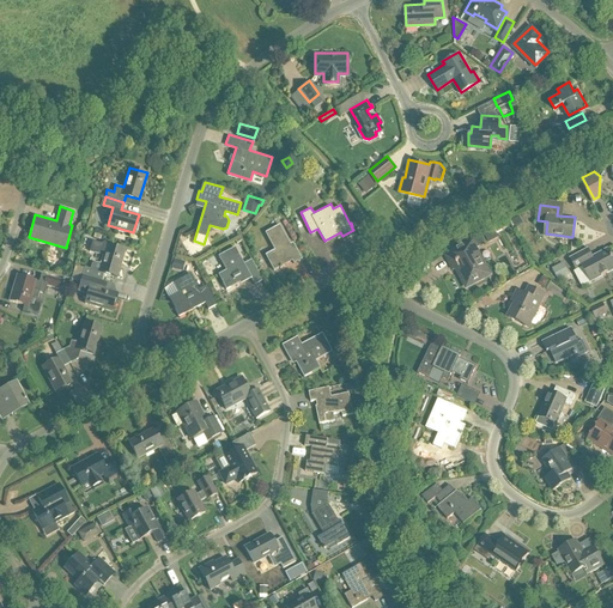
[(274,248),(265,254),(273,268),(291,259),(293,262),(301,259),(292,242),(290,243),(280,223),(266,231),(274,248)]
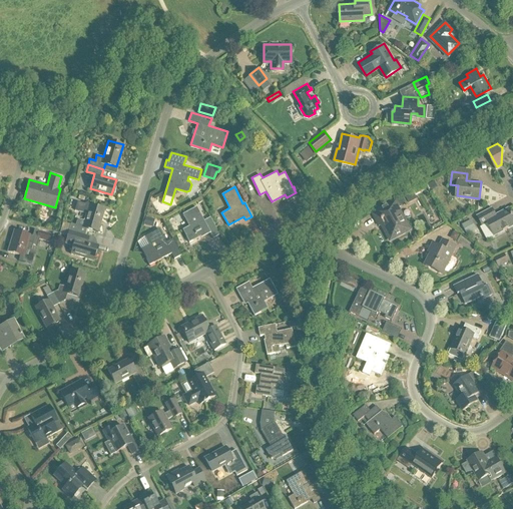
[(390,237),(410,227),(398,205),(400,205),(397,198),(373,210),(378,220),(380,219),(390,237)]
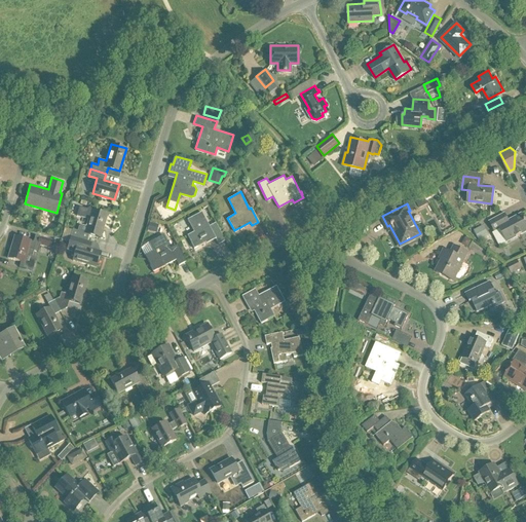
[(100,236),(106,214),(91,209),(89,206),(86,208),(85,208),(78,206),(76,214),(83,216),(87,214),(89,217),(86,225),(81,224),(78,225),(77,230),(72,228),(70,234),(86,239),(87,233),(100,236)]
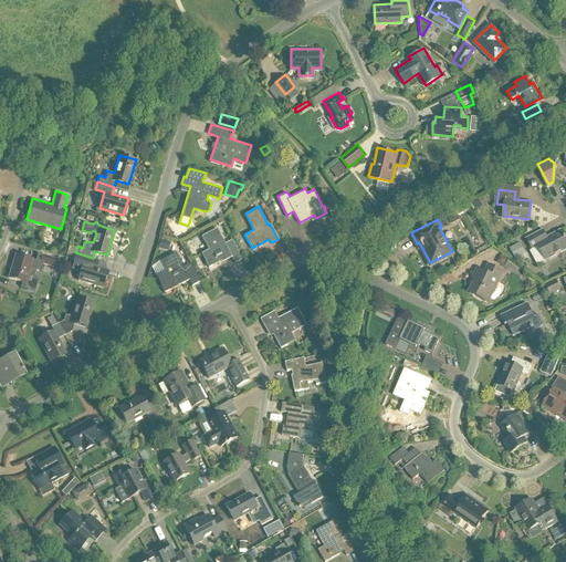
[(234,261),(242,257),(231,238),(224,241),(217,226),(201,235),(208,248),(201,251),(209,266),(231,255),(234,261)]
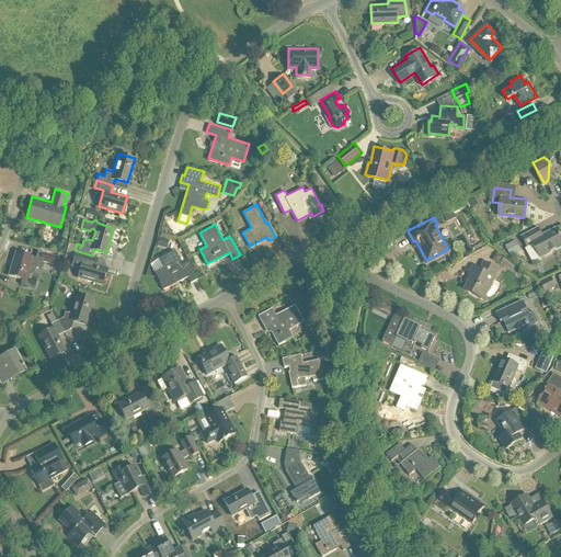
[(540,256),(560,243),(560,237),(560,235),(560,234),(557,226),(542,234),(538,226),(522,235),(527,245),(533,242),(540,256)]
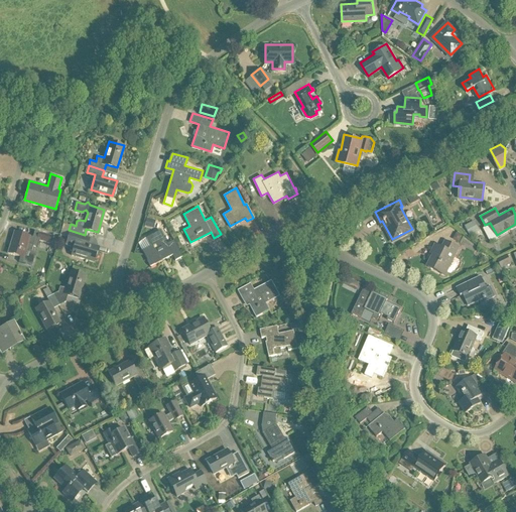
[(153,226),(155,219),(146,217),(144,224),(153,226)]
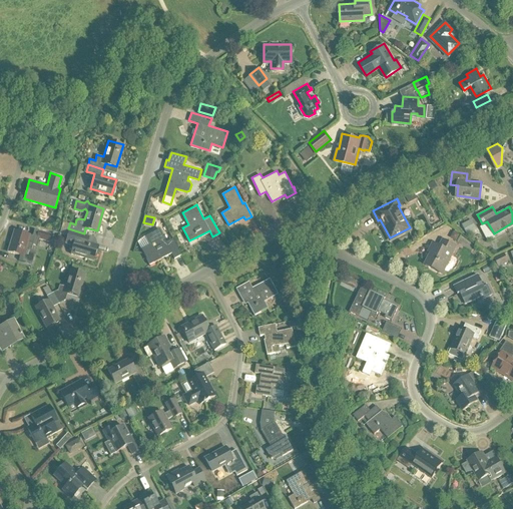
[(471,217),(462,222),(467,231),(476,226),(471,217)]
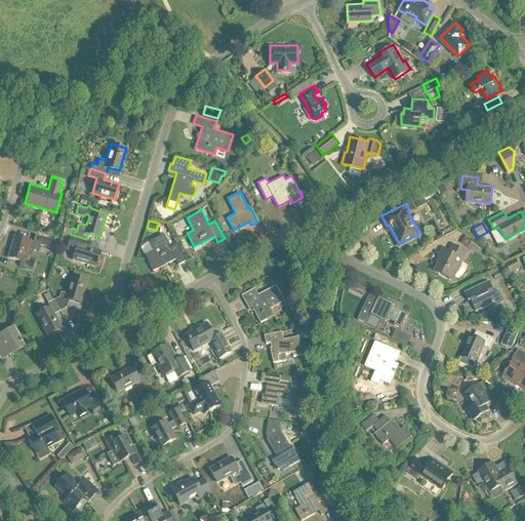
[(144,244),(142,248),(153,270),(175,257),(177,263),(186,259),(176,242),(169,246),(162,233),(149,240),(144,244)]
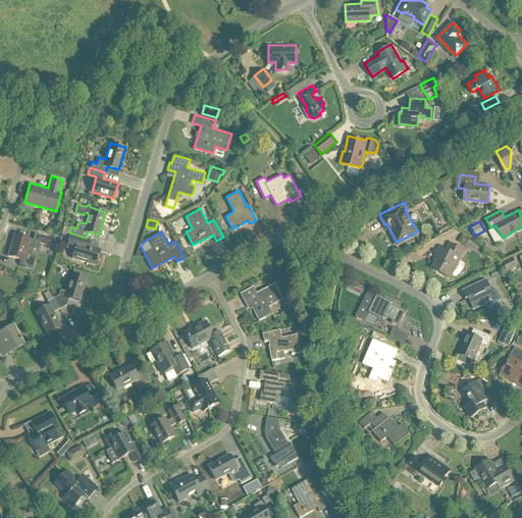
[(14,232),(7,255),(23,259),(25,251),(32,253),(33,247),(38,248),(40,242),(37,241),(30,239),(30,238),(14,232)]
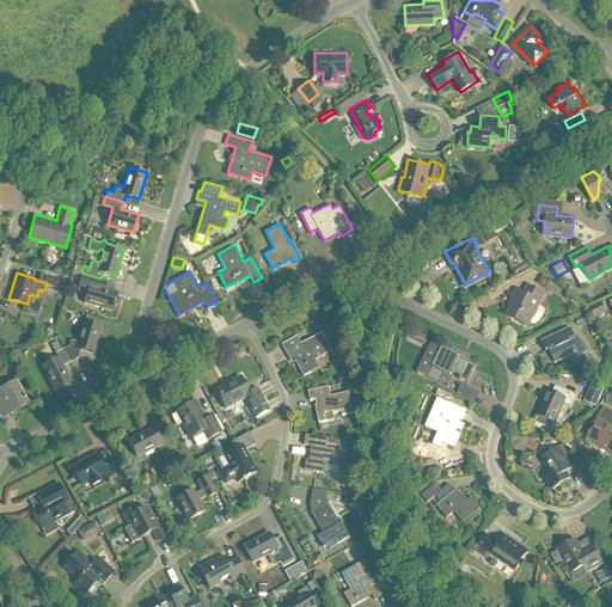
[(98,286),(101,279),(81,273),(78,288),(87,292),(84,301),(110,308),(116,290),(98,286)]
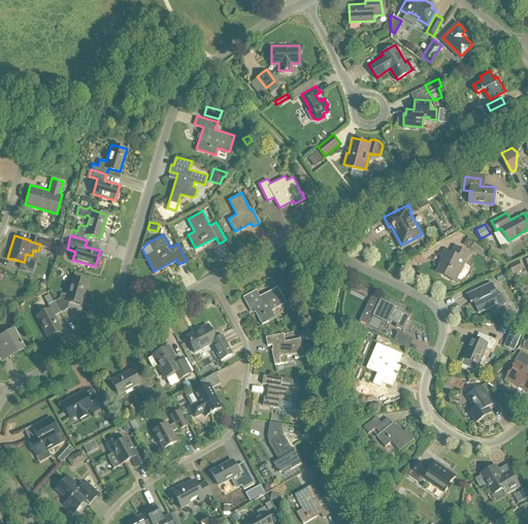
[(40,236),(37,243),(40,244),(51,248),(52,246),(58,248),(60,242),(53,240),(40,236)]
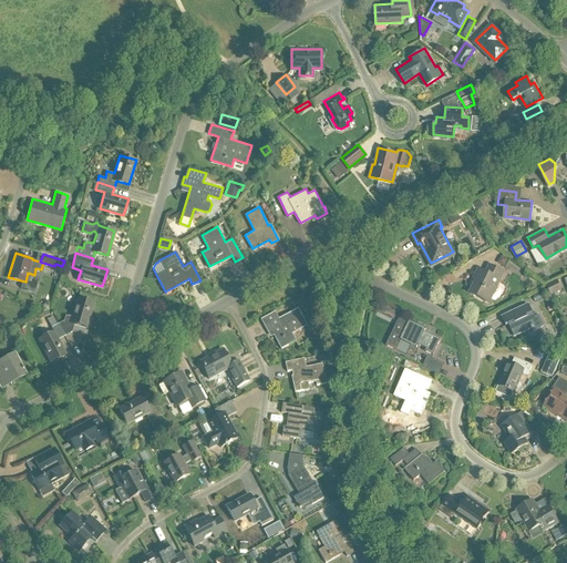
[(496,286),(504,270),(490,263),(485,270),(478,267),(474,276),(477,278),(471,292),(487,299),(495,285),(496,286)]
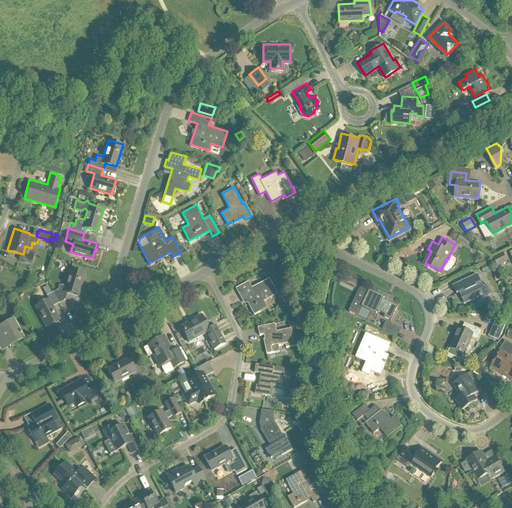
[(498,264),(508,259),(504,251),(494,256),(498,264)]
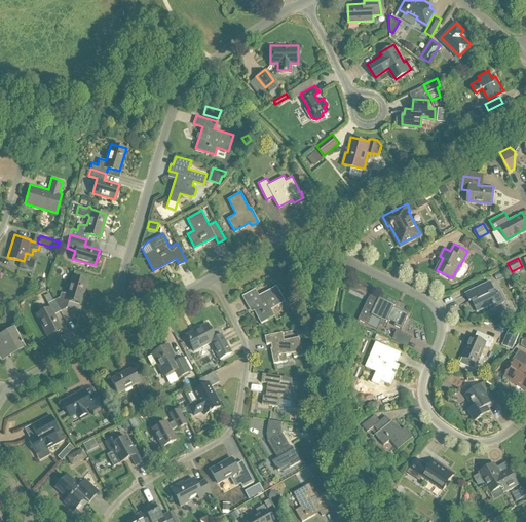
[(496,277),(503,274),(501,269),(494,272),(496,277)]
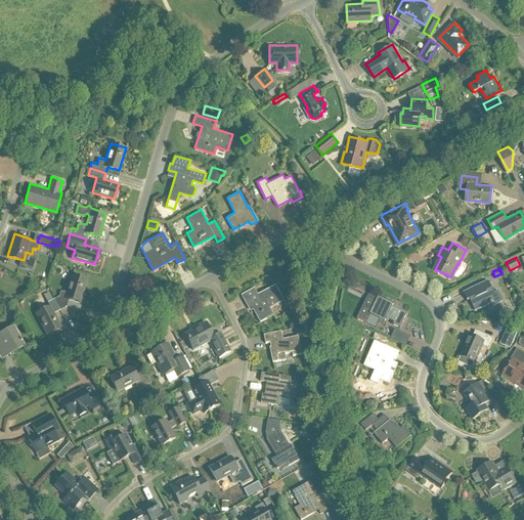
[(58,294),(53,297),(59,308),(66,305),(69,298),(80,301),(86,278),(72,274),(67,291),(60,289),(58,294)]
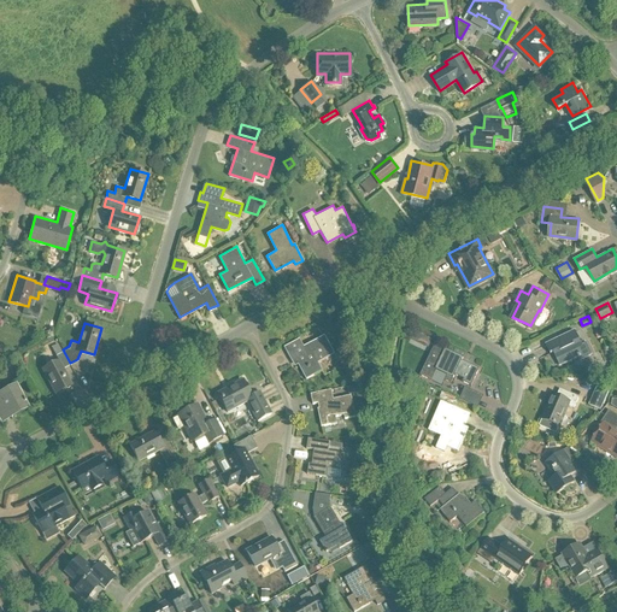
[(581,357),(592,352),(586,341),(582,342),(575,328),(546,342),(551,351),(553,349),(559,363),(579,354),(581,357)]
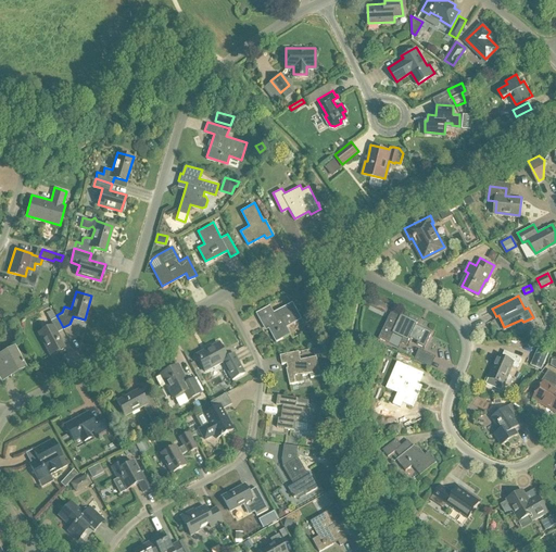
[(288,325),(302,317),(293,301),(275,311),(270,303),(256,311),(263,325),(267,323),(277,340),(291,333),(288,325)]
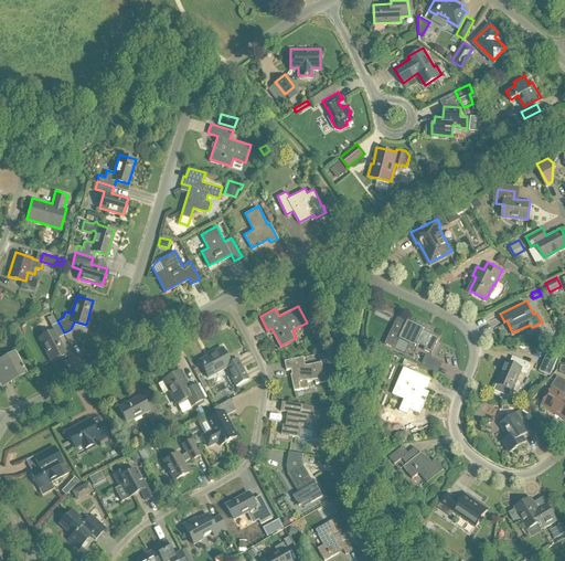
[(53,313),(46,316),(53,329),(38,337),(50,359),(65,351),(57,336),(64,332),(57,320),(56,321),(53,313)]
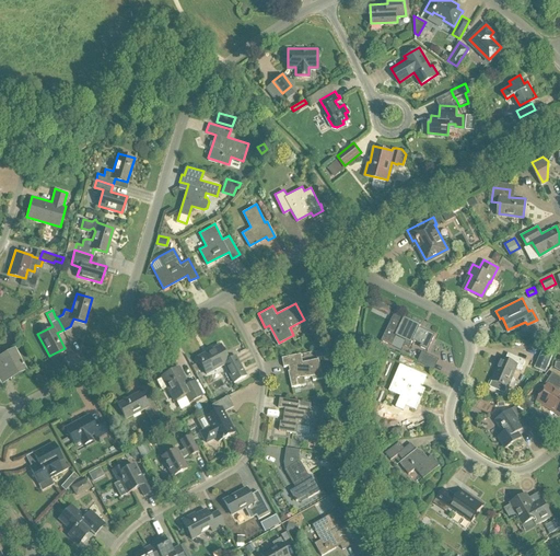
[(428,348),(435,333),(428,328),(427,331),(419,326),(420,323),(404,315),(404,316),(394,312),(382,338),(392,344),(396,334),(406,338),(404,343),(409,346),(413,338),(421,343),(420,345),(428,348)]
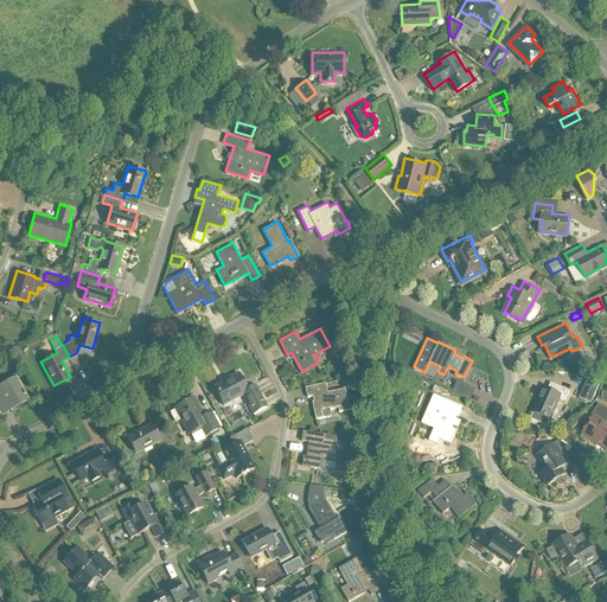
[(253,411),(266,405),(260,394),(261,394),(255,383),(247,388),(240,375),(224,383),(223,380),(213,385),(223,403),(243,392),(253,411)]
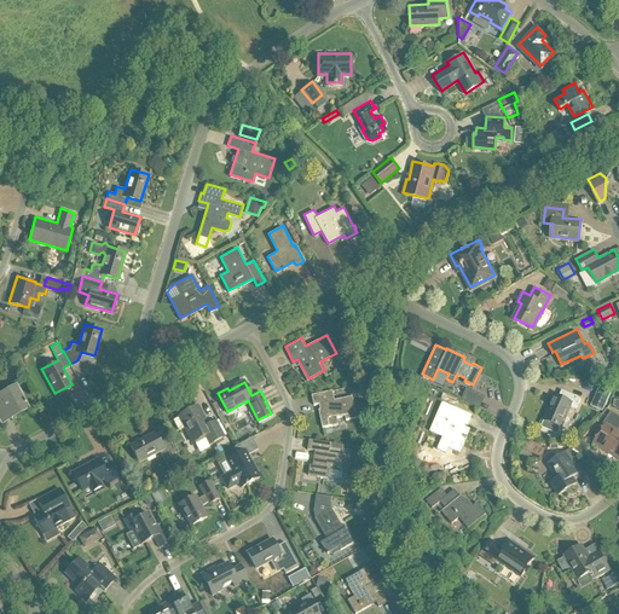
[(11,417),(28,409),(15,383),(0,391),(0,412),(7,409),(11,417)]
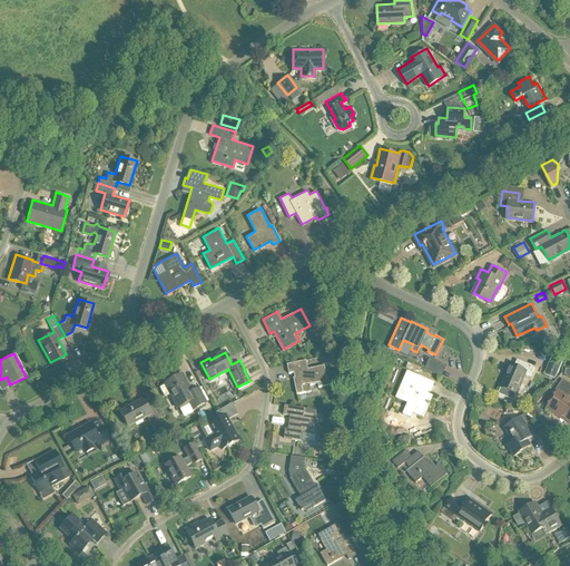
[(560,366),(562,359),(552,354),(549,360),(560,366)]
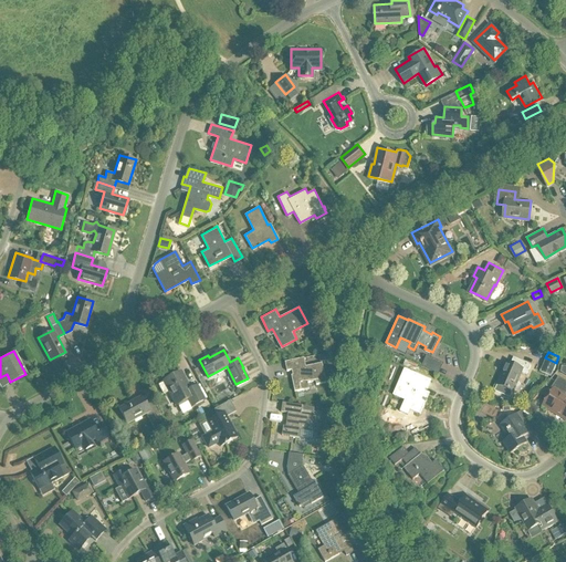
[(435,371),(439,358),(427,353),(421,364),(435,371)]
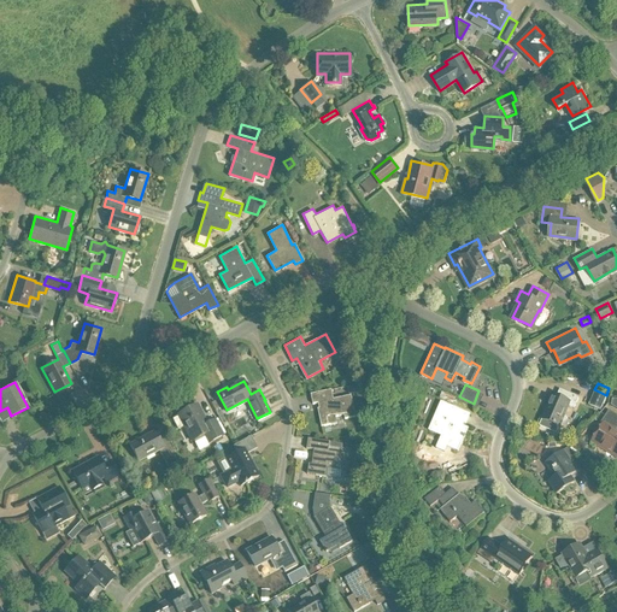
[(542,416),(544,417),(540,423),(547,425),(550,419),(559,424),(568,404),(574,406),(579,395),(560,387),(557,394),(553,392),(542,416)]
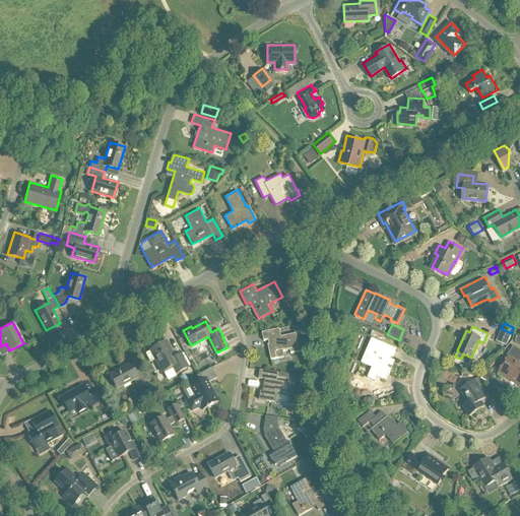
[(291,351),(301,349),(297,331),(281,334),(279,327),(262,330),(264,339),(267,338),(271,359),(284,356),(283,349),(290,348),(291,351)]
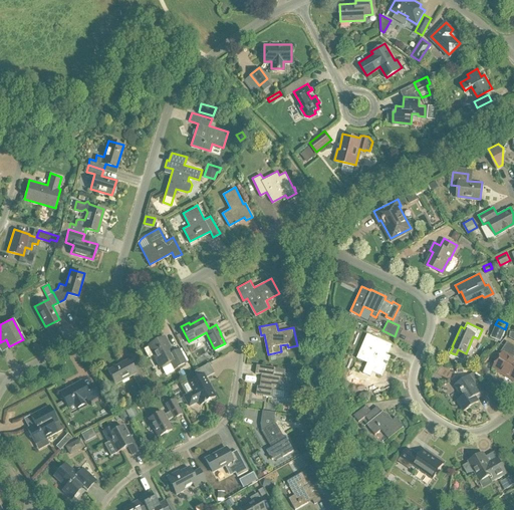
[(387,363),(388,361),(384,359),(392,343),(367,333),(357,356),(374,363),(372,369),(381,373),(387,363)]
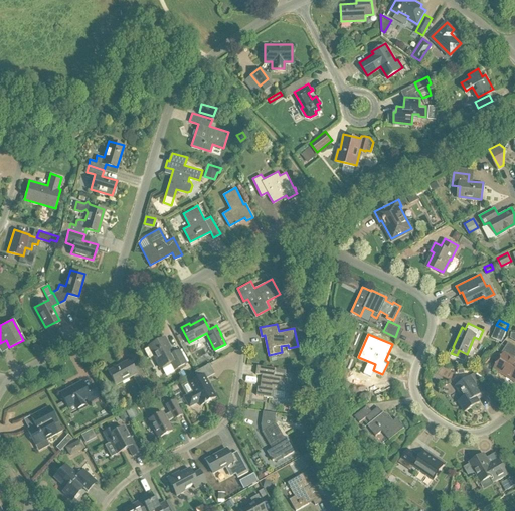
[(174,368),(186,362),(179,349),(173,352),(164,336),(148,344),(149,345),(145,348),(149,356),(153,354),(160,366),(170,361),(174,368)]
